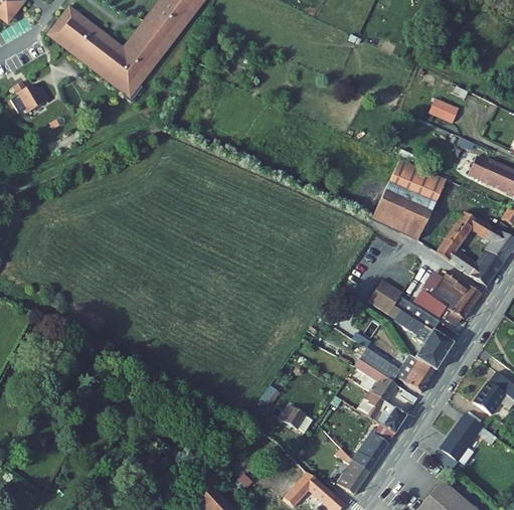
[(21,3),(17,0),(0,0),(0,22),(3,25),(21,3)]
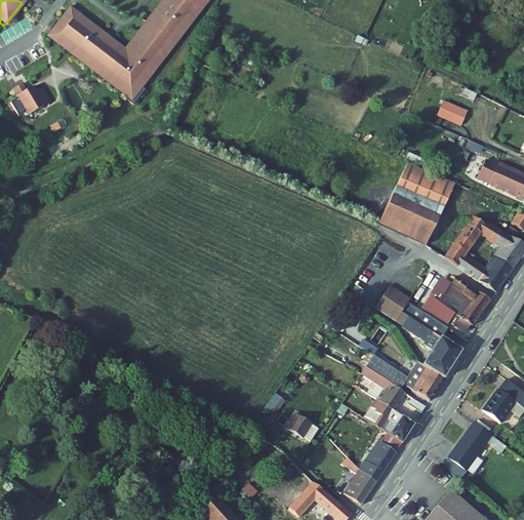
[(162,0),(121,51),(67,9),(44,37),(127,104),(206,3),(203,1),(204,0),(162,0)]
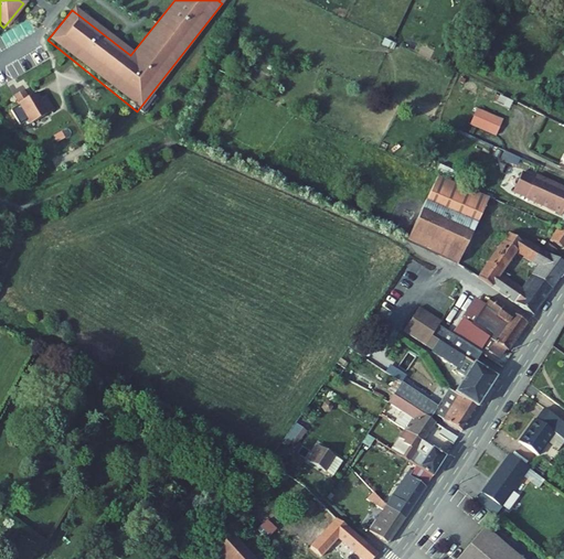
[(50,113),(36,93),(29,98),(23,89),(14,96),(33,124),(50,113)]
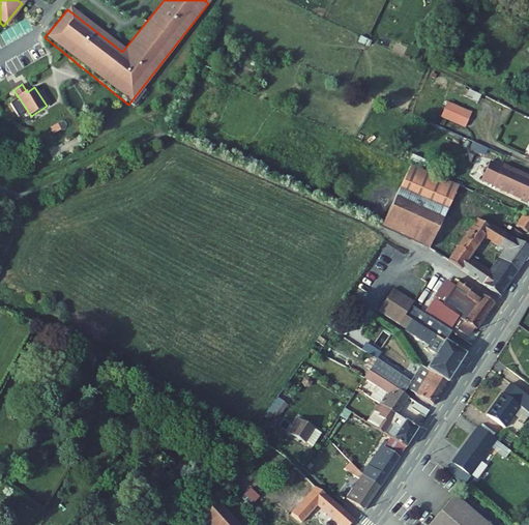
[(475,113),(451,101),(445,116),(468,127),(475,113)]
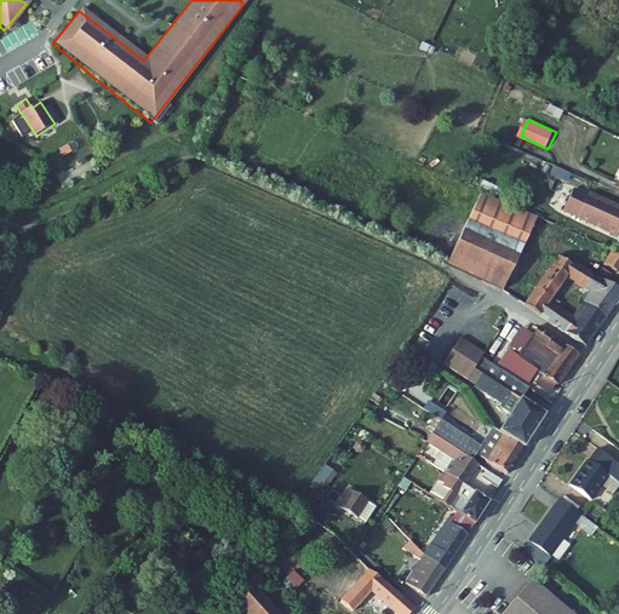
[(579,217),(588,196),(573,190),(565,212),(579,217)]
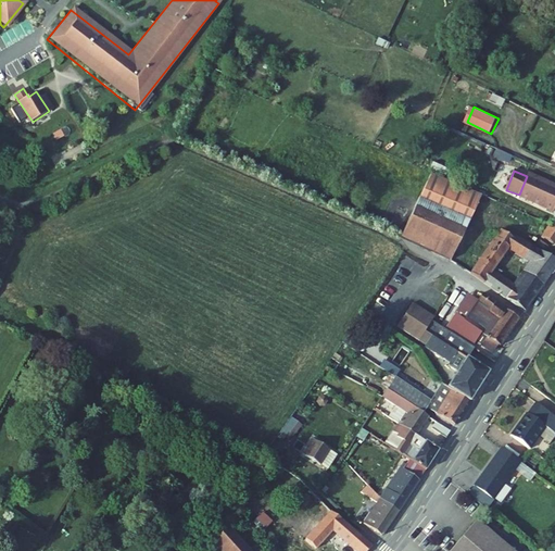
[(470,188),(432,172),(423,193),(459,210),(470,188)]
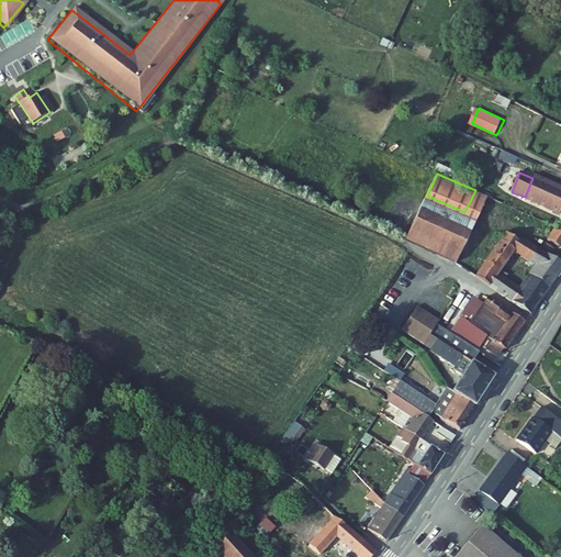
[(560,186),(534,175),(533,178),(560,189),(560,186)]
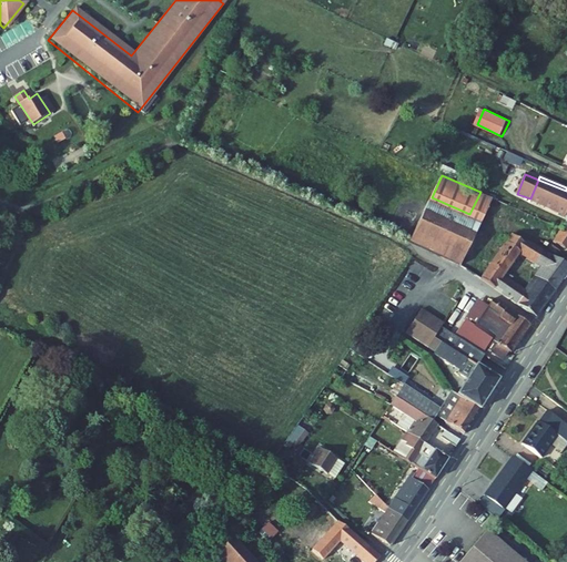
[(566,191),(538,180),(530,198),(529,200),(566,215),(566,214),(566,191)]
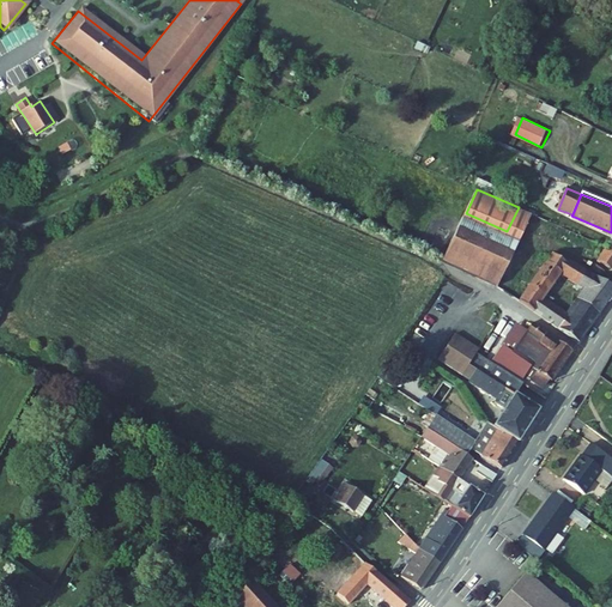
[(532,214),(519,207),(507,231),(466,213),(444,261),(500,286),(532,214)]
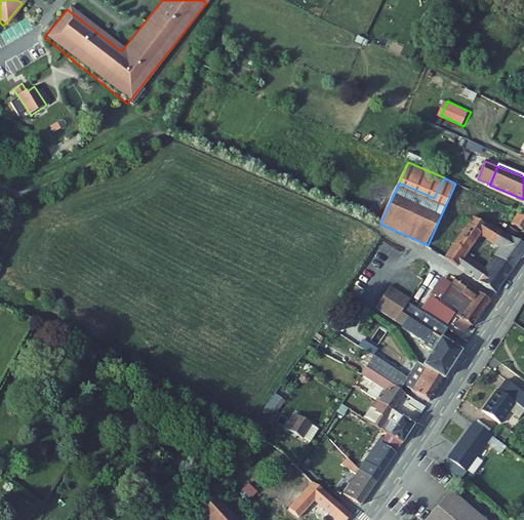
[(523,212),(521,211),(514,223),(523,229),(523,212)]
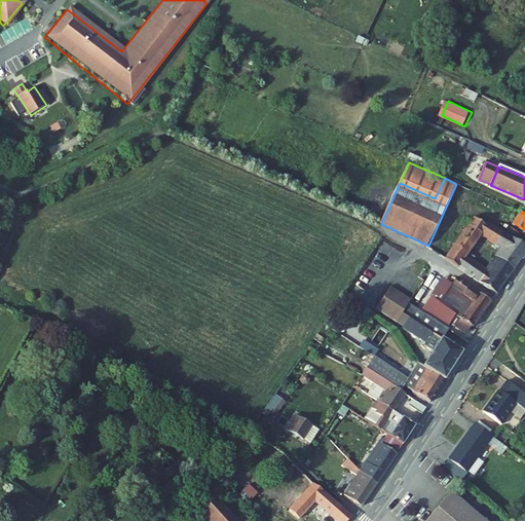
[(499,294),(524,257),(524,244),(491,224),(489,226),(478,218),(448,258),(499,294)]
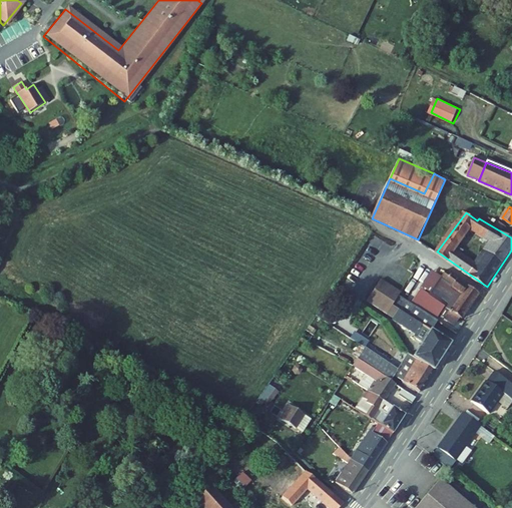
[(409,252),(401,265),(407,269),(415,257),(409,252)]
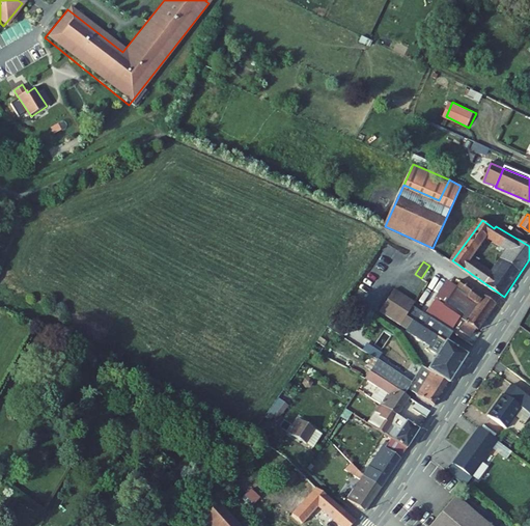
[(495,301),(459,277),(455,284),(467,292),(464,296),(470,300),(461,313),(443,302),(437,312),(442,316),(443,314),(454,322),(458,316),(464,320),(474,327),(476,328),(495,301)]
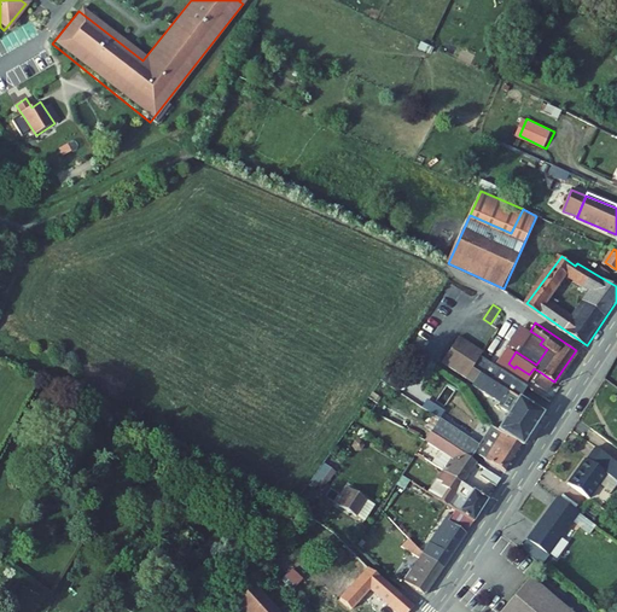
[(478,354),(481,350),(457,334),(441,361),(465,376),(471,366),(478,354)]
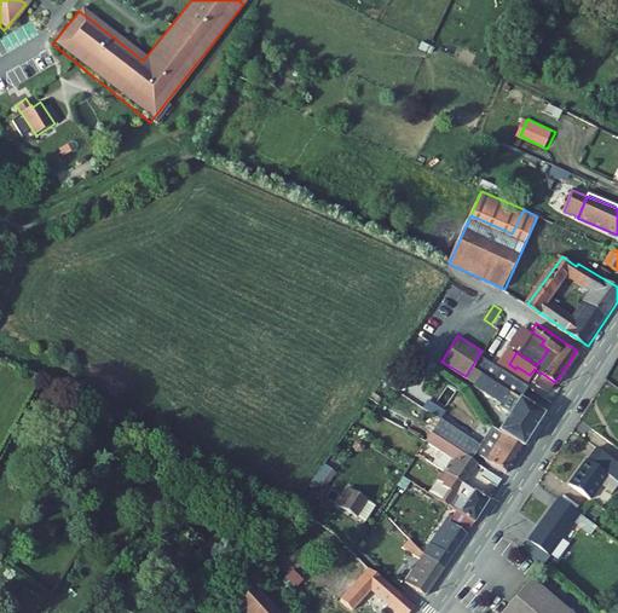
[(512,339),(498,358),(509,364),(517,352),(521,345),(512,339)]
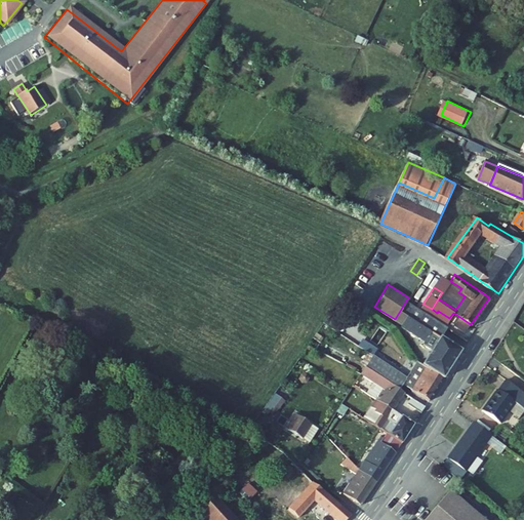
[(406,316),(416,322),(427,329),(431,324),(419,317),(422,312),(406,301),(400,311),(406,316)]
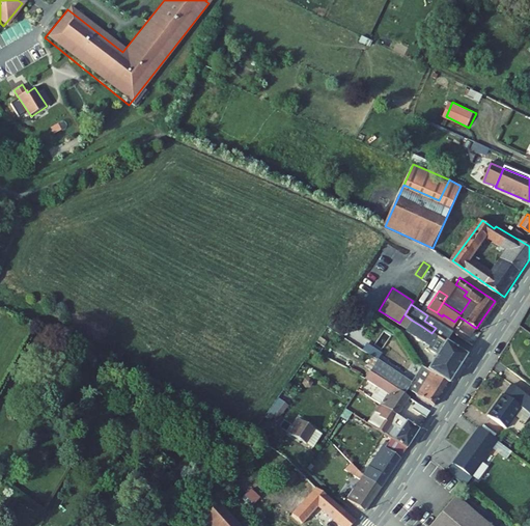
[(465,355),(431,333),(421,326),(411,320),(405,314),(399,323),(406,327),(405,329),(425,342),(427,343),(425,348),(435,353),(425,366),(448,381),(465,355)]
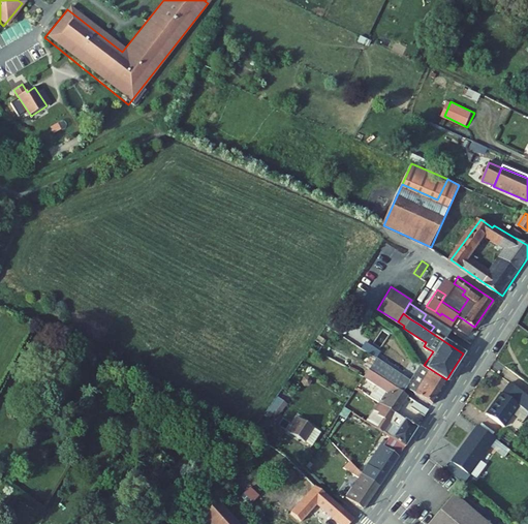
[(437,321),(426,314),(423,319),(434,327),(437,321)]
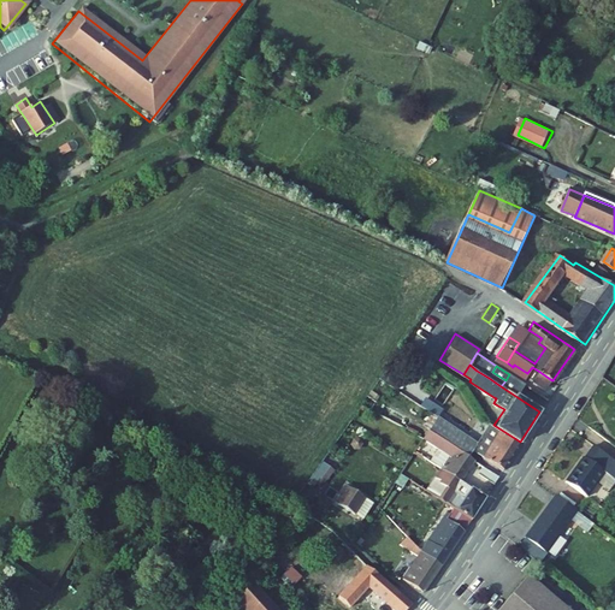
[(543,390),(550,379),(538,371),(531,382),(543,390)]
